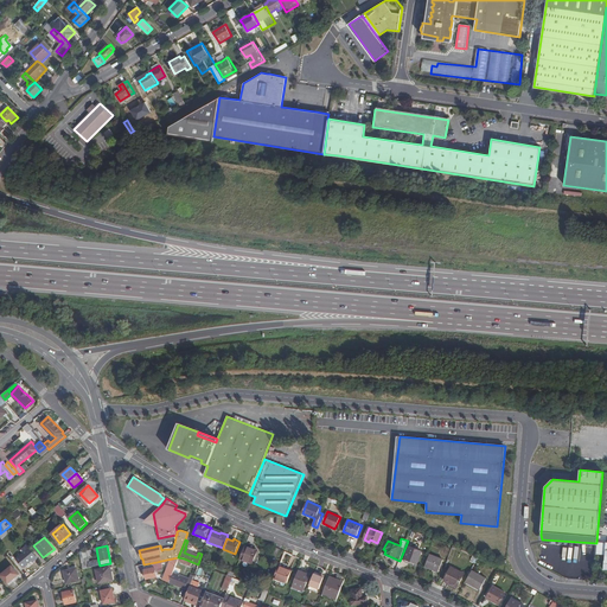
[(416,563),(421,551),(409,547),(404,558),(416,563)]
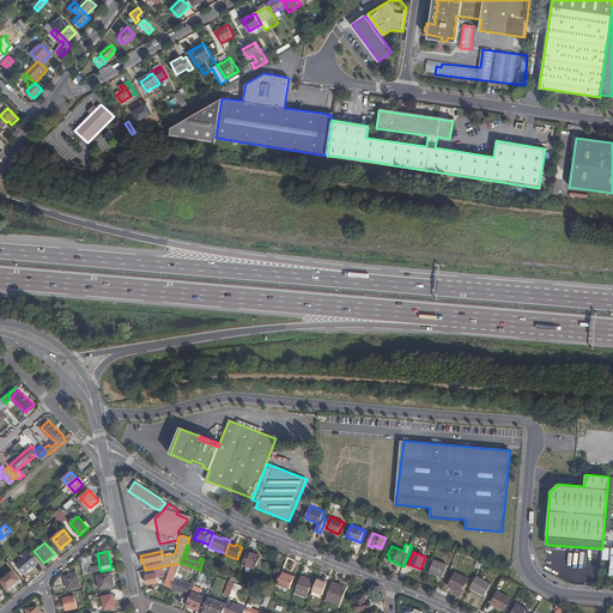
[(24,572),(37,560),(31,553),(17,564),(24,572)]
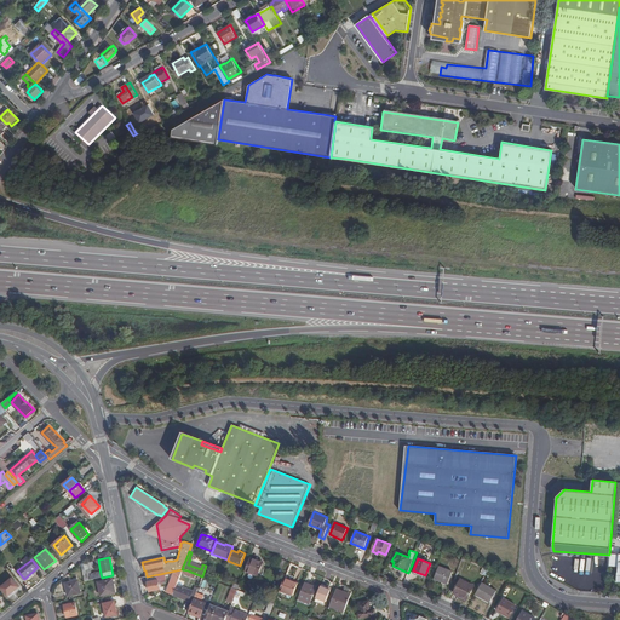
[(256,564),(250,561),(245,573),(257,578),(263,564),(257,562),(256,564)]
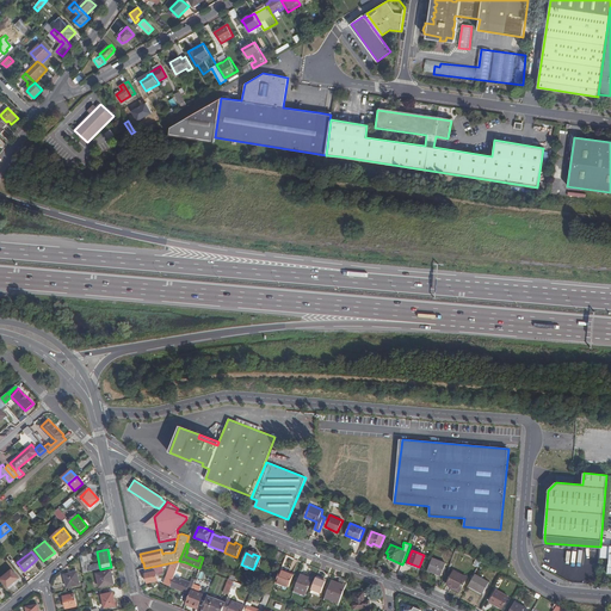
[(445,563),(432,559),(427,571),(440,575),(445,563)]
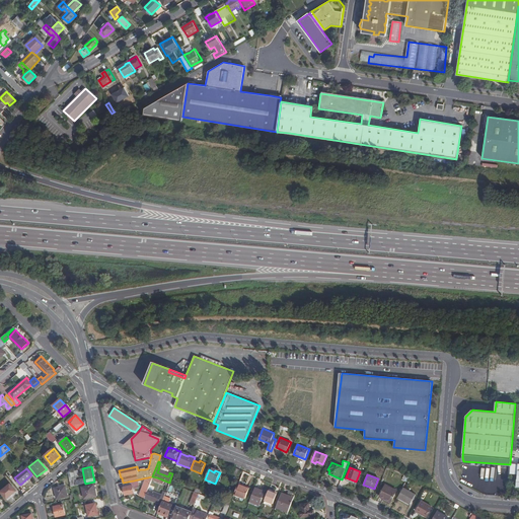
[(139,496),(144,498),(147,491),(151,479),(152,476),(138,479),(134,480),(136,487),(139,487),(138,482),(145,479),(139,496)]
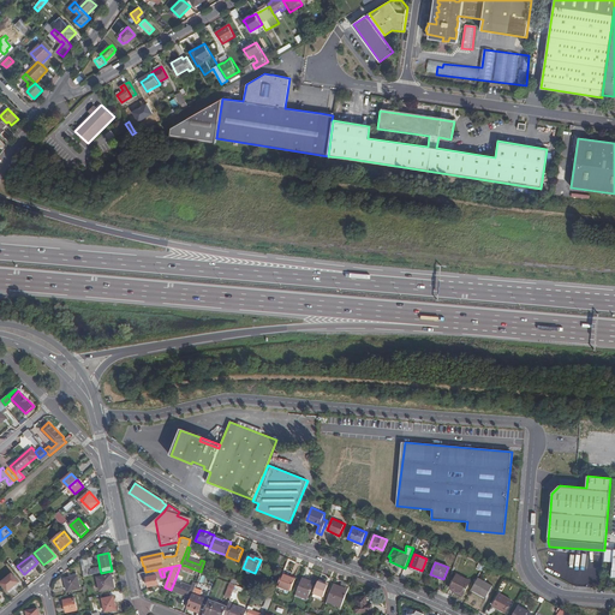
[(87,566),(82,567),(84,577),(96,574),(96,569),(88,572),(87,566)]
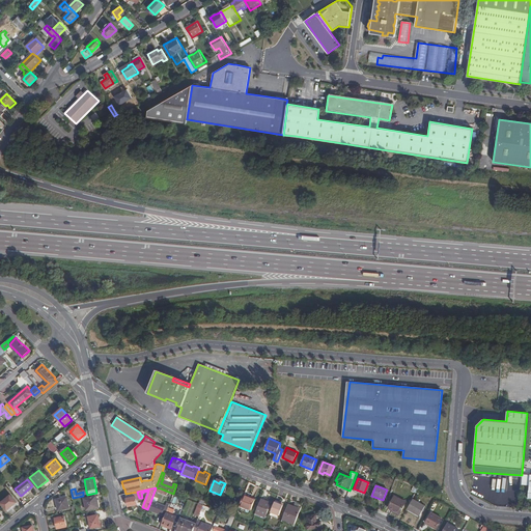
[(127,499),(129,507),(137,505),(136,499),(139,498),(137,492),(126,494),(127,499)]
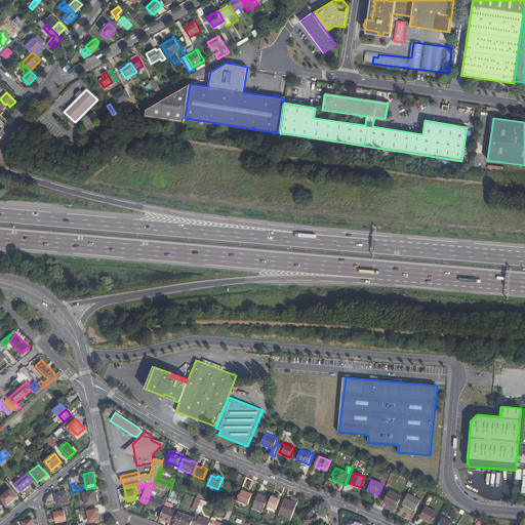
[(11,489),(2,496),(8,503),(16,496),(11,489)]
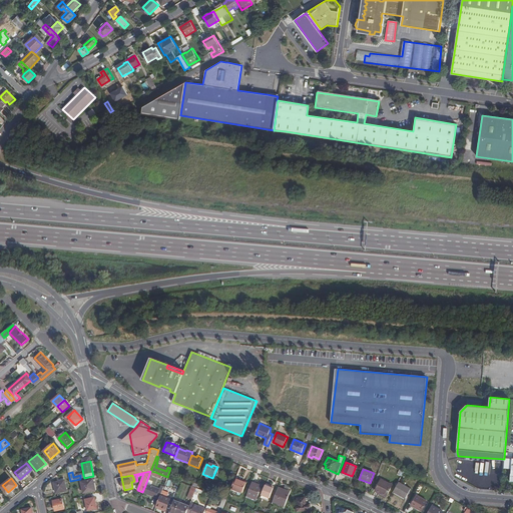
[(393,485),(382,479),(375,490),(387,496),(393,485)]
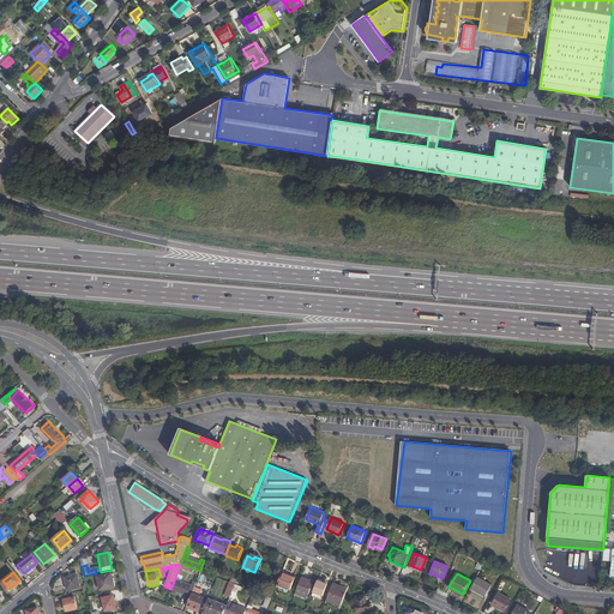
[(80,588),(77,575),(65,577),(67,590),(80,588)]
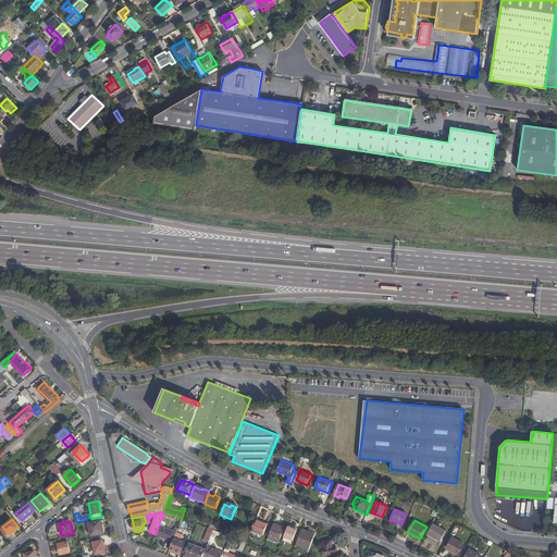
[(99,521),(88,523),(90,535),(103,533),(102,527),(100,528),(99,521)]
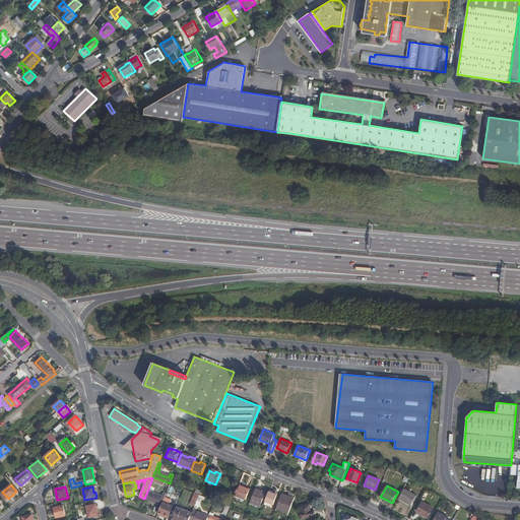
[(245,489),(239,486),(235,495),(246,499),(250,489),(245,486),(245,489)]
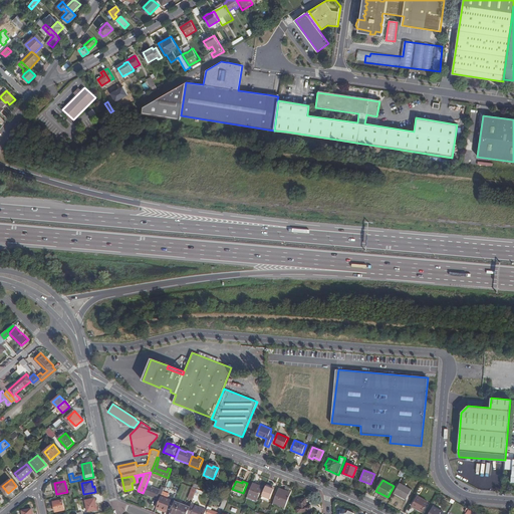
[(257,485),(252,484),(247,497),(256,501),(261,490),(256,488),(257,485)]
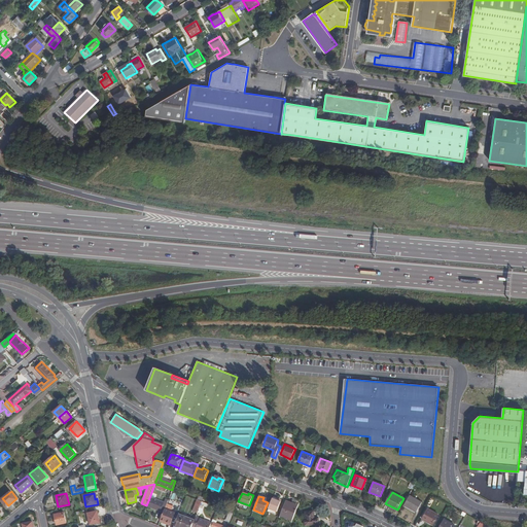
[(421,502),(410,496),(405,505),(416,513),(419,506),(421,507),(422,505),(420,504),(421,502)]
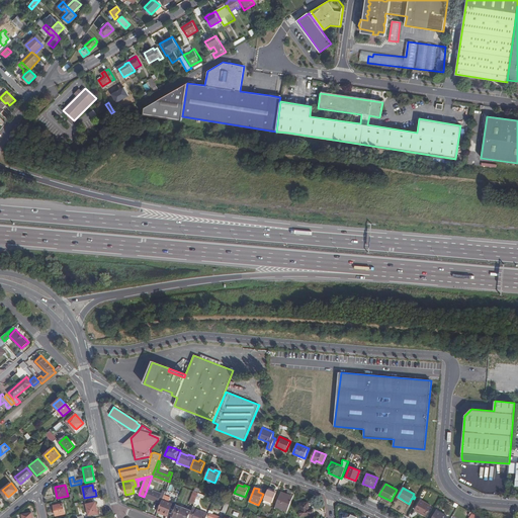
[(161,494),(147,490),(144,497),(161,504),(162,501),(165,491),(163,490),(161,494)]
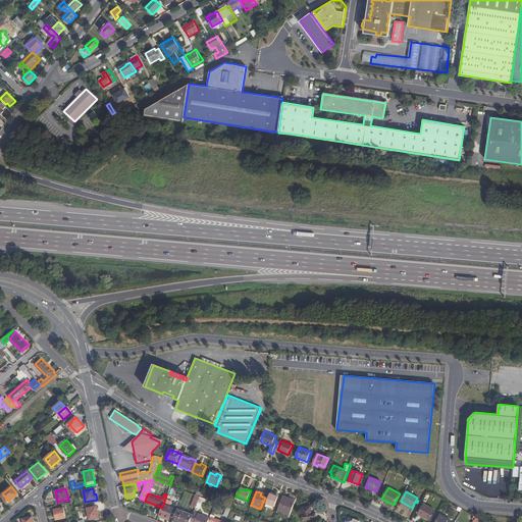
[(274,496),(270,493),(266,504),(274,507),(278,497),(274,496)]
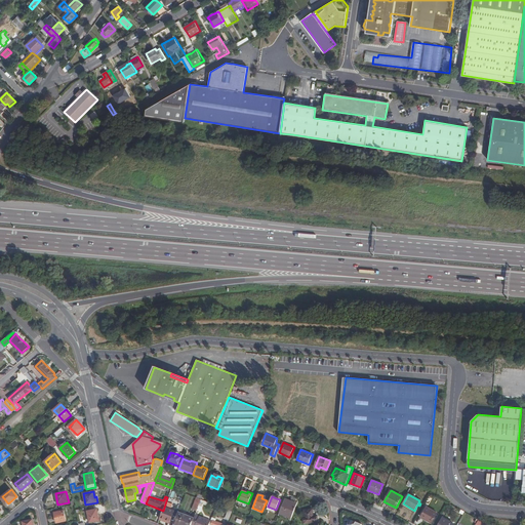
[(192,510),(197,512),(200,503),(201,499),(196,497),(192,510)]
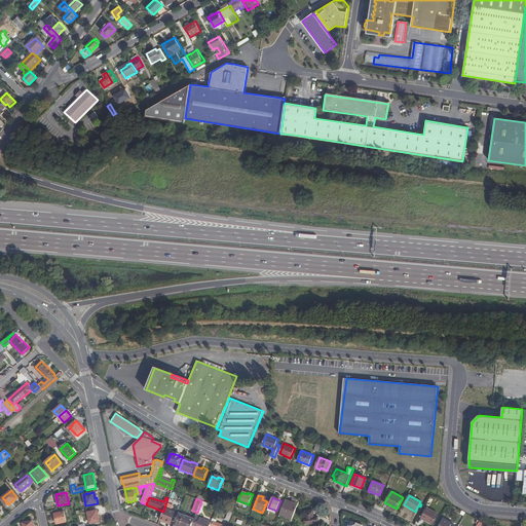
[(297,506),(285,501),(279,516),(292,521),(297,506)]
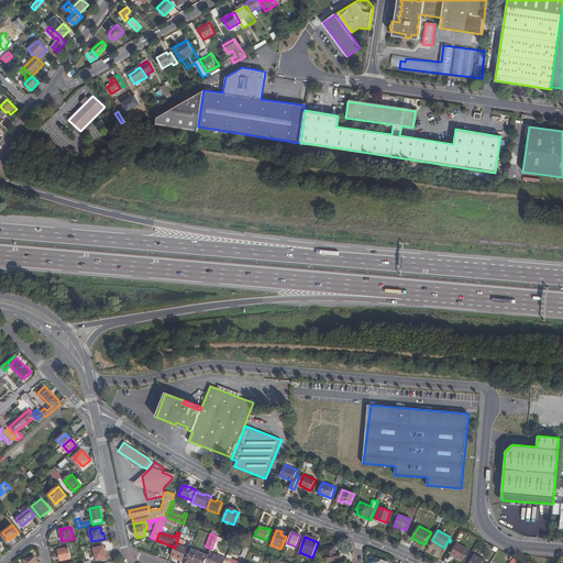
[(187,549),(176,544),(175,548),(172,555),(183,560),(187,549)]
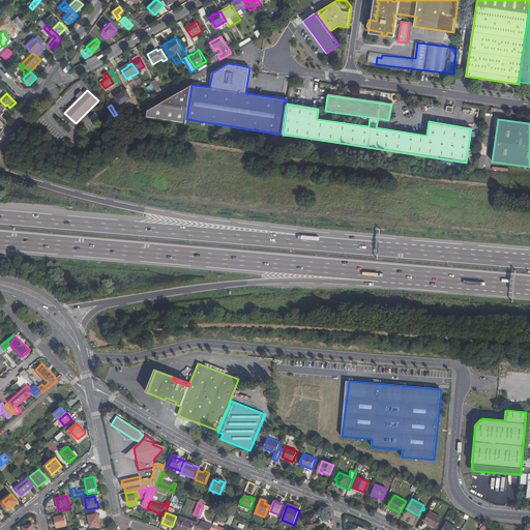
[(441,519),(430,512),(424,523),(435,529),(441,519)]
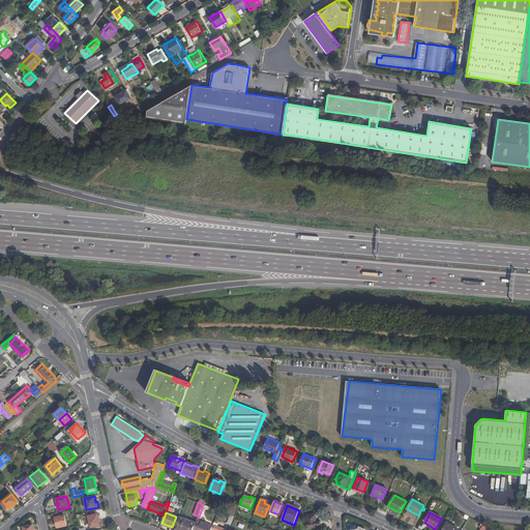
[(97,514),(87,517),(90,528),(99,526),(97,514)]
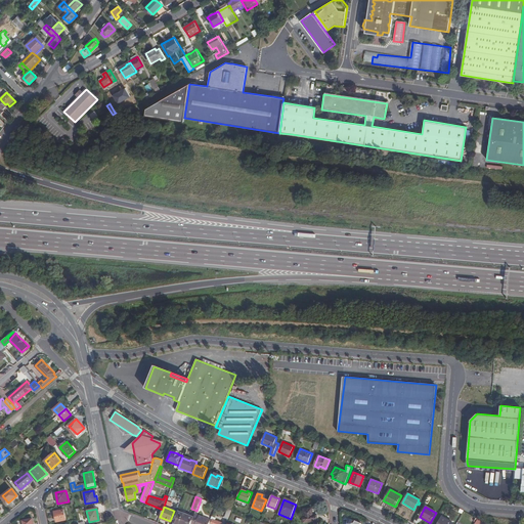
[(312,516),(312,509),(304,509),(304,517),(303,517),(304,523),(317,521),(317,515),(312,516)]
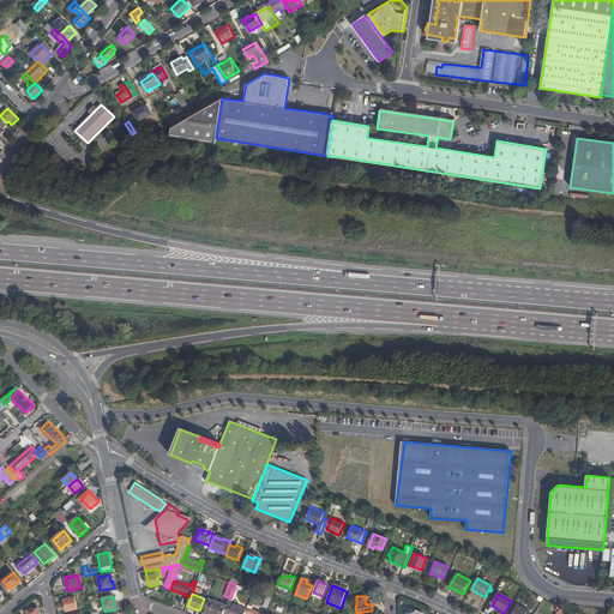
[(77,609),(74,597),(64,599),(66,612),(77,609)]
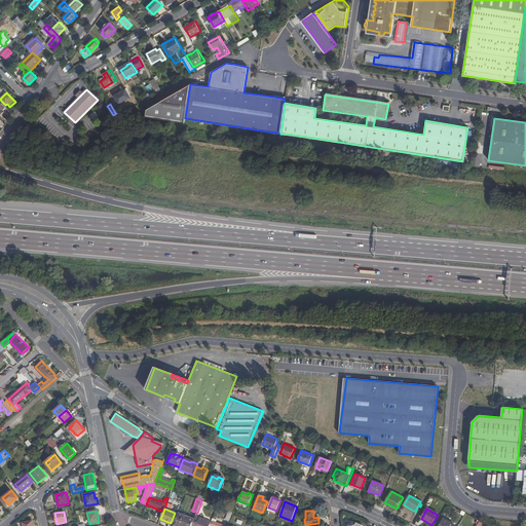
[(174,524),(179,525),(191,525),(193,521),(178,515),(174,524)]
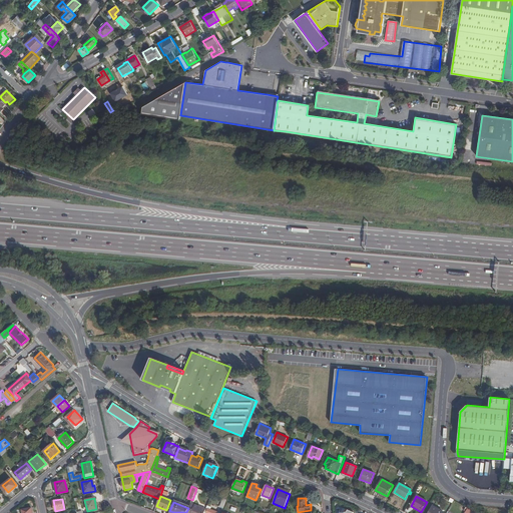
[(204,512),(205,510),(190,504),(188,508),(186,512),(204,512)]
